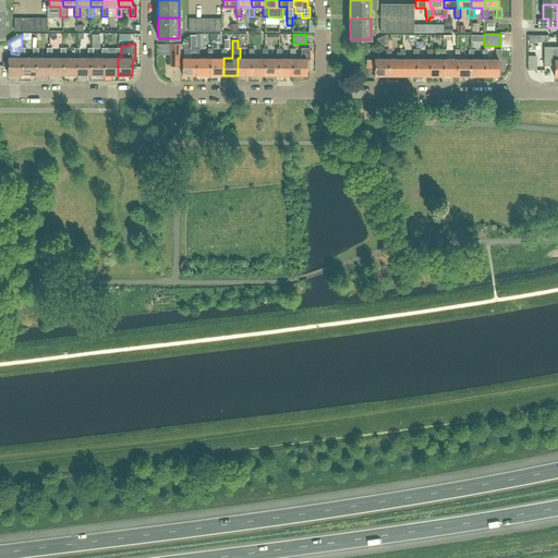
[(170,44),(170,65),(179,65),(179,44),(170,44)]
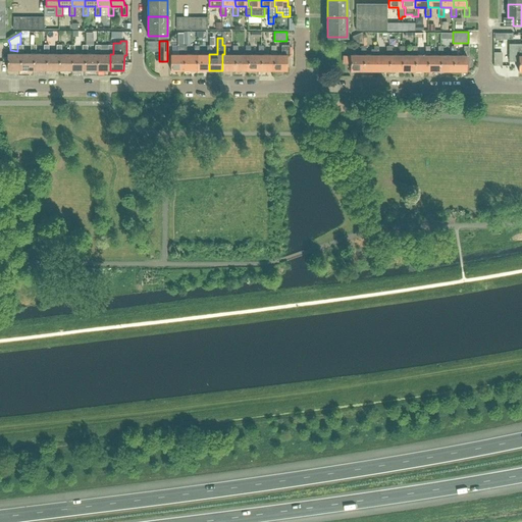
[(509,60),(518,60),(518,71),(521,70),(521,44),(509,44),(509,60)]
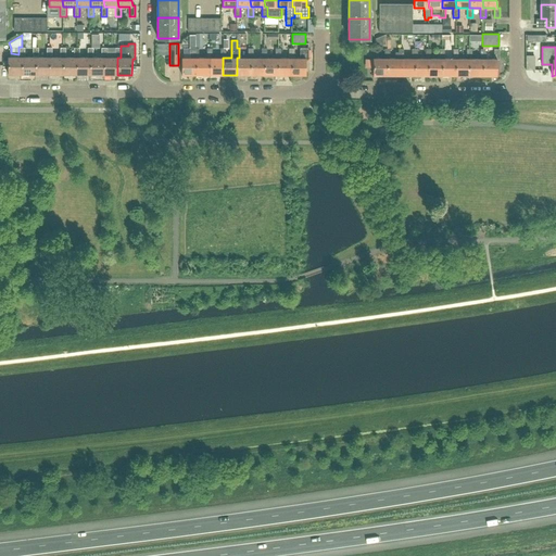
[(22,58),(25,58),(25,48),(20,48),(20,58),(8,58),(8,74),(22,74),(22,58)]
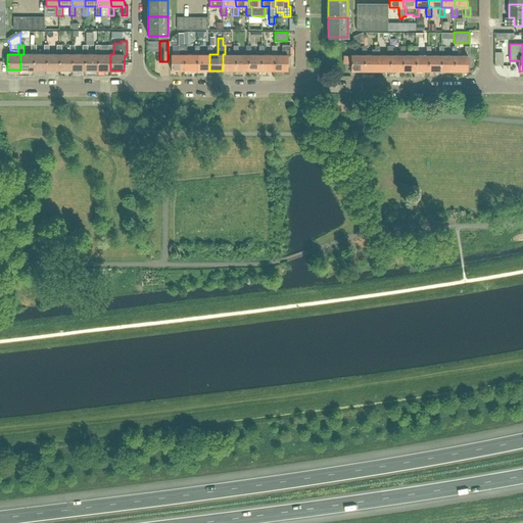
[(20,54),(20,69),(34,69),(34,54),(36,54),(36,45),(32,45),(32,54),(24,54),(20,54)]
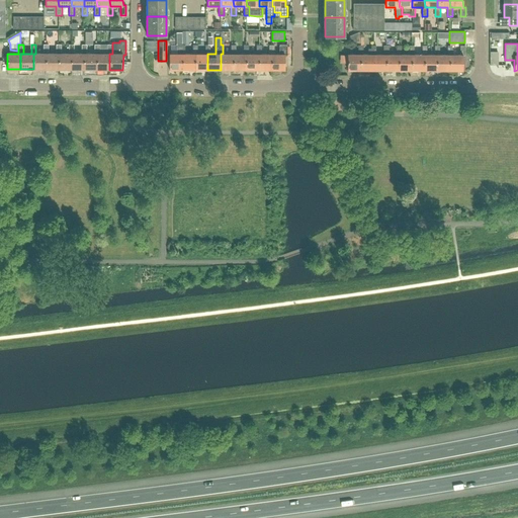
[(33,54),(33,69),(47,69),(47,54),(49,54),(49,45),(44,45),(44,54),(35,54),(33,54)]
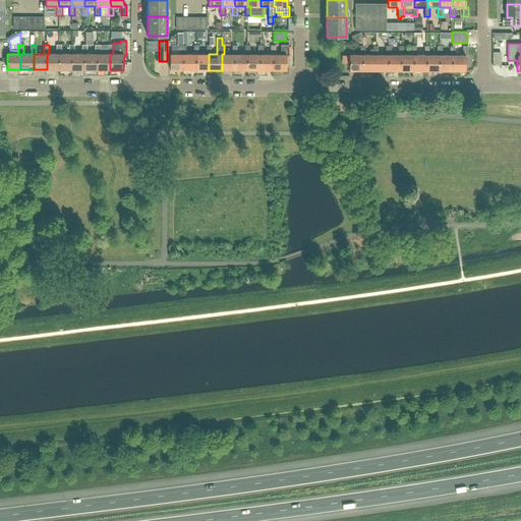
[(47,54),(47,69),(59,69),(59,54),(61,54),(61,45),(57,45),(57,54),(49,54),(47,54)]
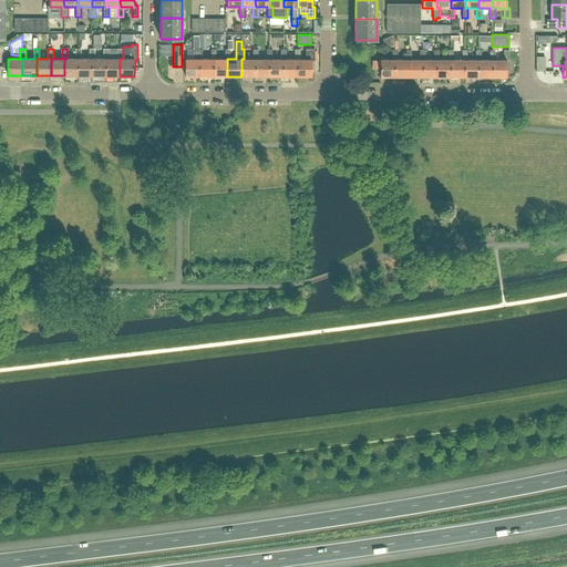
[(64,59),(64,75),(79,75),(79,59),(81,59),(81,49),(75,49),(75,59),(66,59),(64,59)]
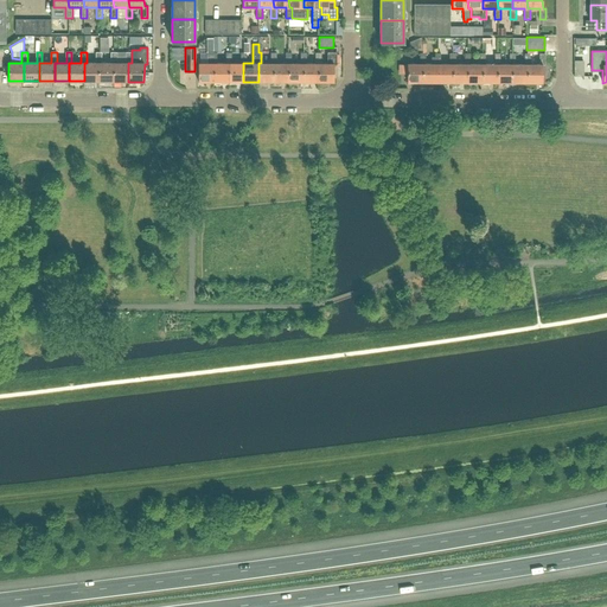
[(84,63),(84,81),(98,82),(98,63),(102,63),(102,52),(96,52),(96,63),(87,63),(84,63)]
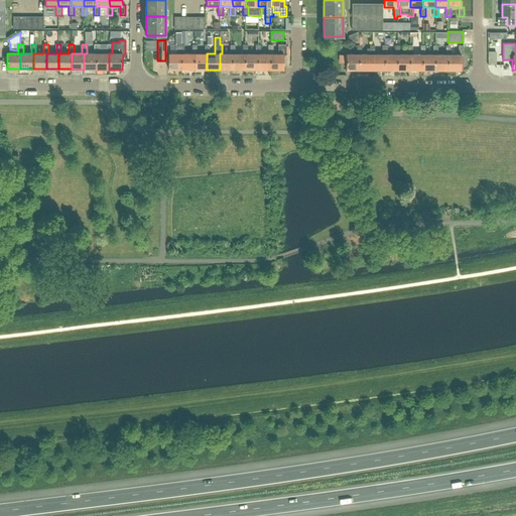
[(84,53),(84,70),(97,70),(97,53),(99,53),(99,44),(95,44),(95,53),(87,53),(84,53)]
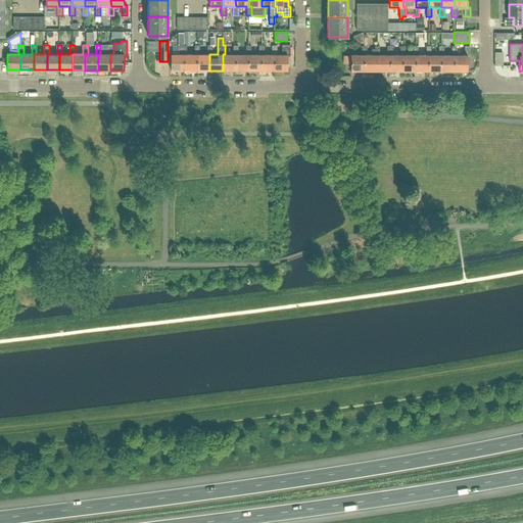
[(98,54),(98,70),(110,70),(110,54),(113,54),(113,45),(108,45),(108,54),(100,54),(98,54)]
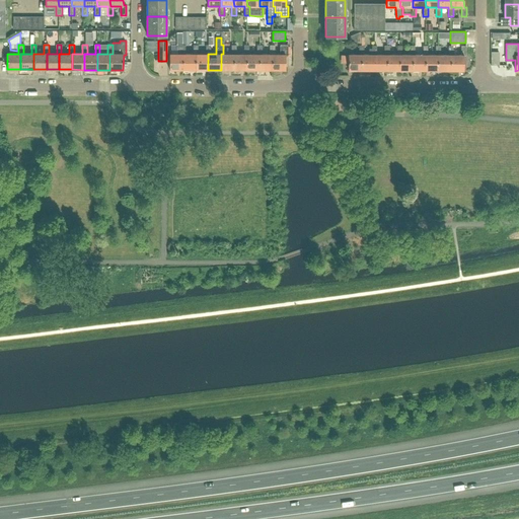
[(182,54),(184,54),(184,45),(177,45),(177,54),(169,54),(169,70),(182,70),(182,54)]
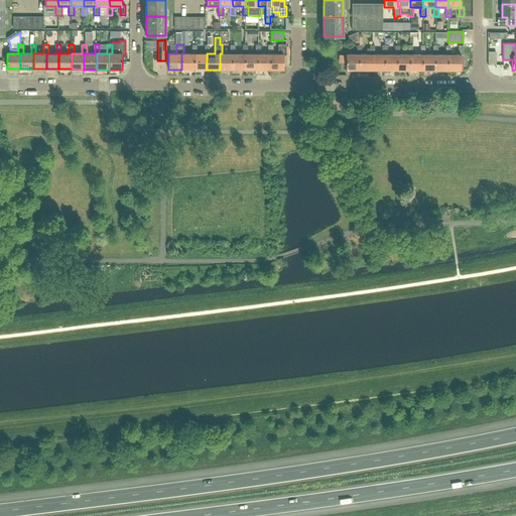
[(191,53),(183,53),(181,53),(181,70),(195,70),(195,53),(197,53),(197,44),(191,44),(191,53)]
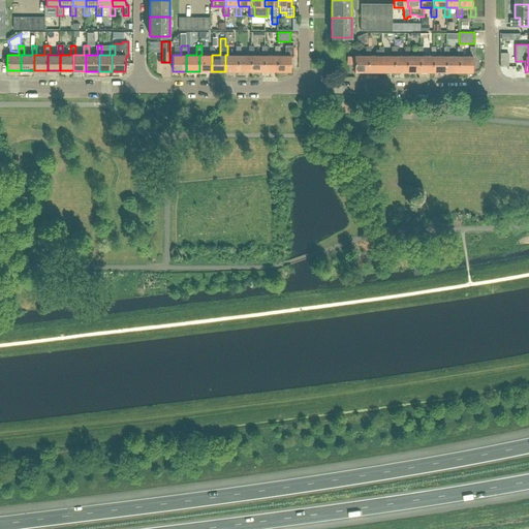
[(212,55),(215,55),(215,45),(210,45),(210,55),(201,55),(199,55),(199,71),(212,71),(212,55)]
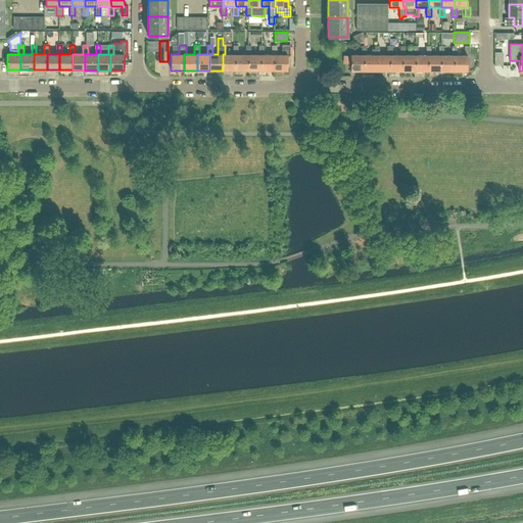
[(233,54),(225,54),(223,54),(223,70),(236,70),(236,54),(238,54),(238,45),(233,45),(233,54)]
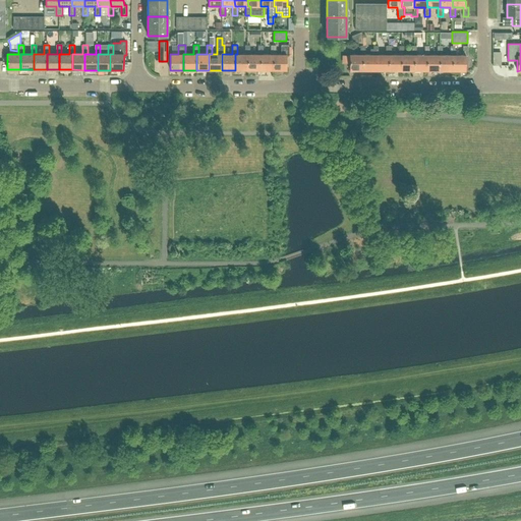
[(247,54),(250,54),(250,45),(245,45),(245,54),(237,54),(235,54),(235,70),(247,70),(247,54)]
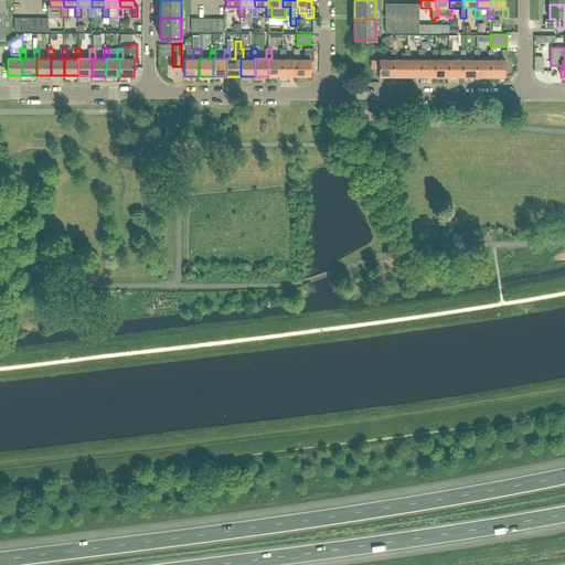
[(283,59),(285,59),(285,49),(279,49),(279,59),(272,59),(268,59),(268,76),(283,76),(283,59)]
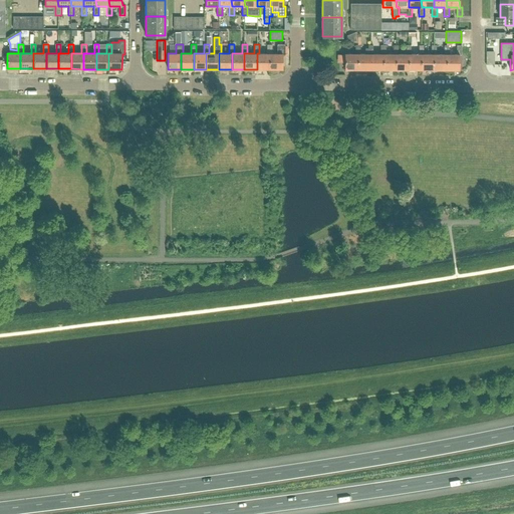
[(269,54),(272,54),(272,44),(267,44),(267,53),(259,53),(257,53),(257,69),(269,69),(269,54)]
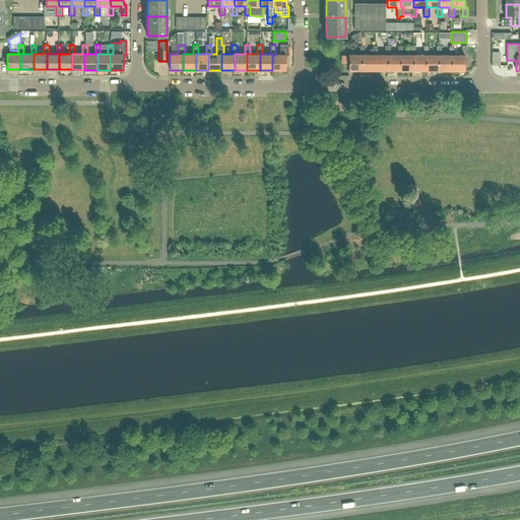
[(272,55),(272,70),(286,70),(286,55),(288,55),(288,45),(280,45),(280,55),(275,55),(272,55)]
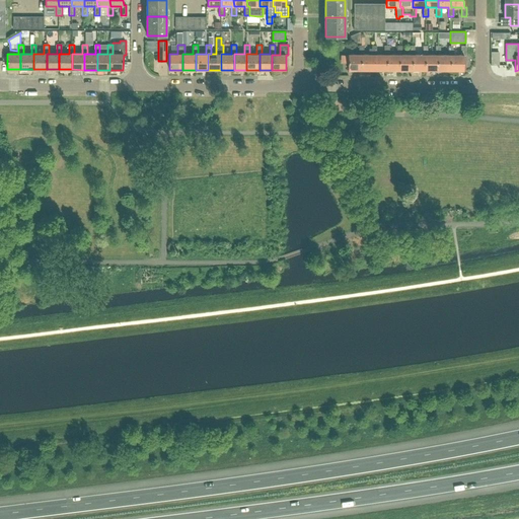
[(361,55),(364,55),(364,46),(359,46),(359,55),(348,55),(348,71),(361,71),(361,55)]
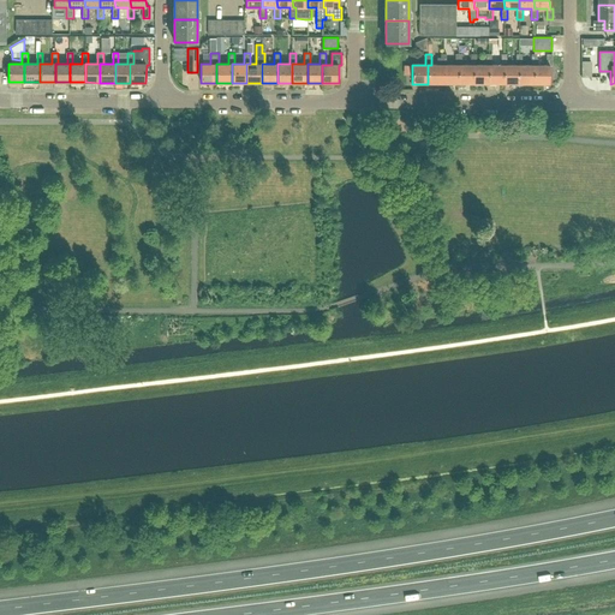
[(443,65),(447,65),(447,54),(440,54),(440,65),(431,65),(428,65),(428,84),(443,84),(443,65)]
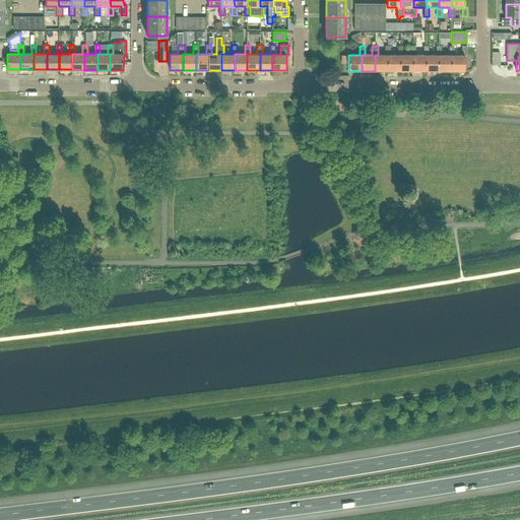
[(387,55),(390,55),(390,46),(385,46),(385,55),(378,55),(375,55),(375,71),(387,71),(387,55)]
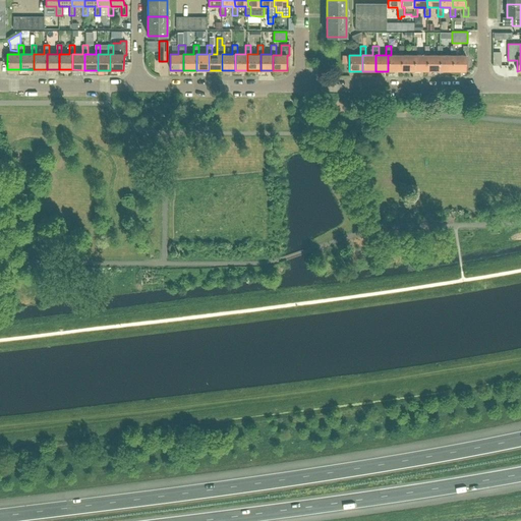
[(401,55),(404,55),(404,46),(399,46),(399,55),(391,55),(388,55),(388,71),(401,71),(401,55)]
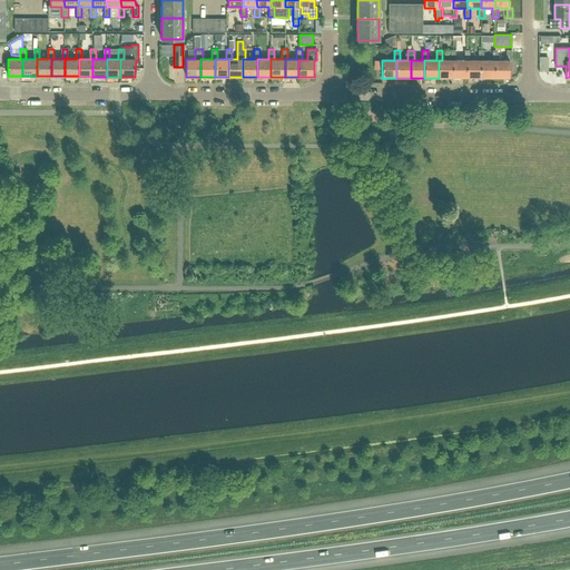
[(453,60),(457,60),(457,50),(450,50),(450,60),(442,60),(439,60),(439,78),(453,78),(453,60)]
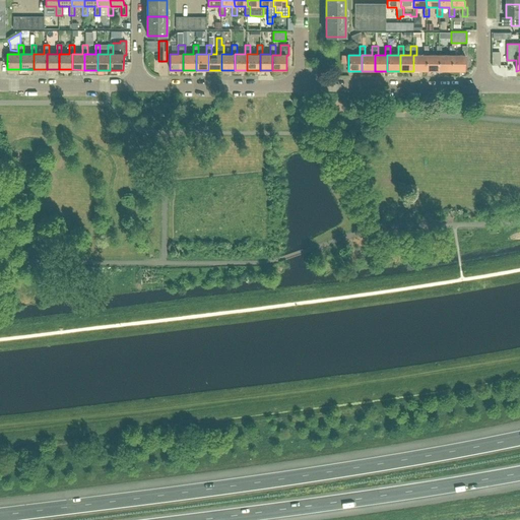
[(426,55),(429,55),(429,46),(424,46),(424,55),(416,55),(413,55),(413,71),(426,71),(426,55)]
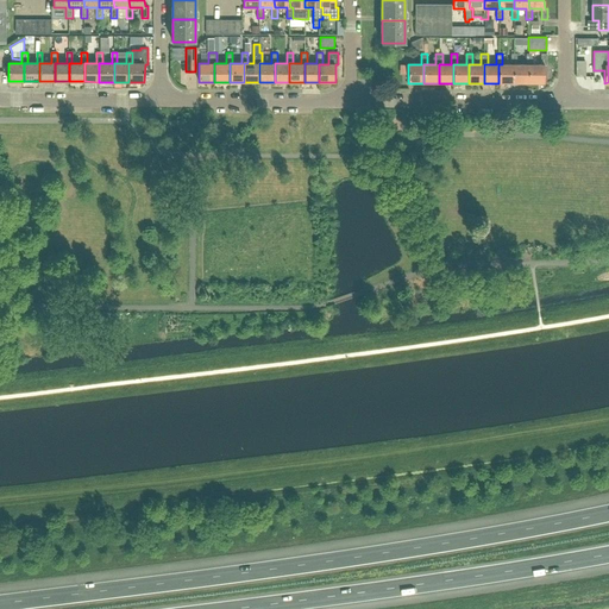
[(514,64),(518,64),(518,54),(512,54),(512,64),(502,64),(498,64),(498,83),(514,83),(514,64)]
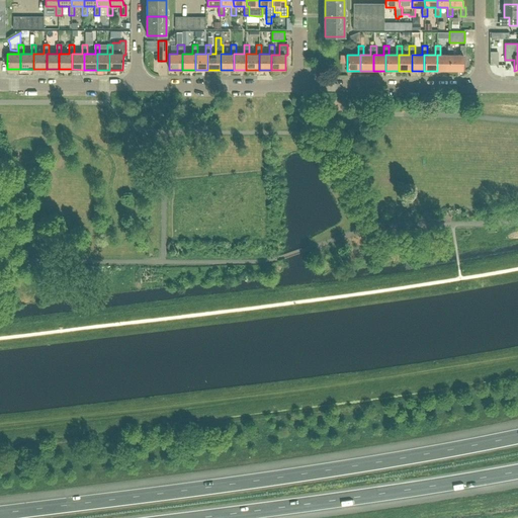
[(453,46),(447,46),(447,55),(440,55),(437,55),(437,71),(450,71),(450,55),(452,55),(452,52),(453,46)]
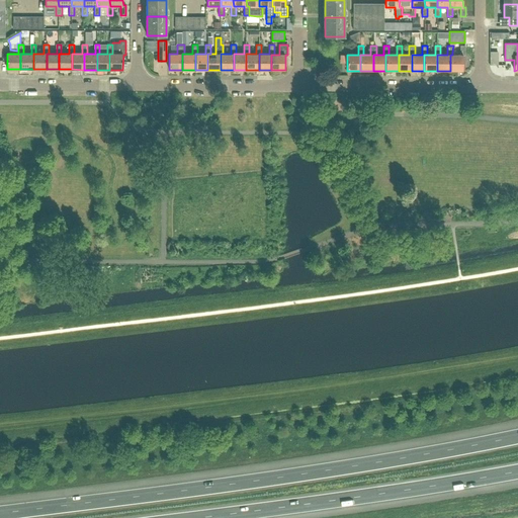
[(450,55),(450,71),(463,71),(463,56),(465,56),(465,46),(460,46),(460,55),(452,55),(450,55)]
